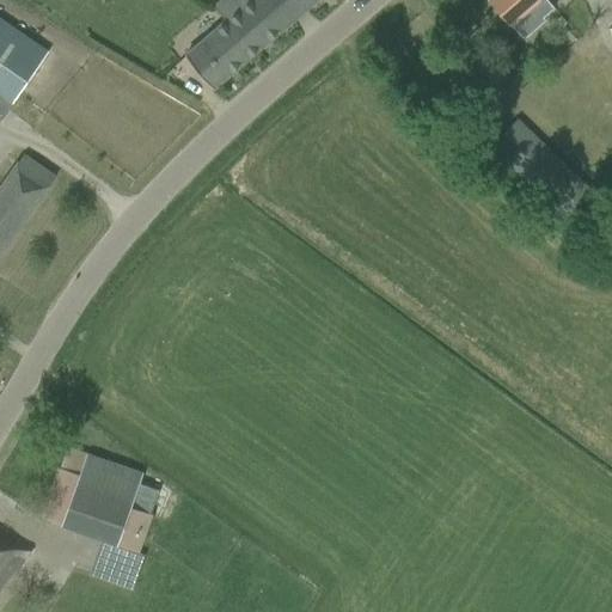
[(316,0),(218,0),(210,6),(225,22),(183,56),(199,69),(214,89),(316,0)]
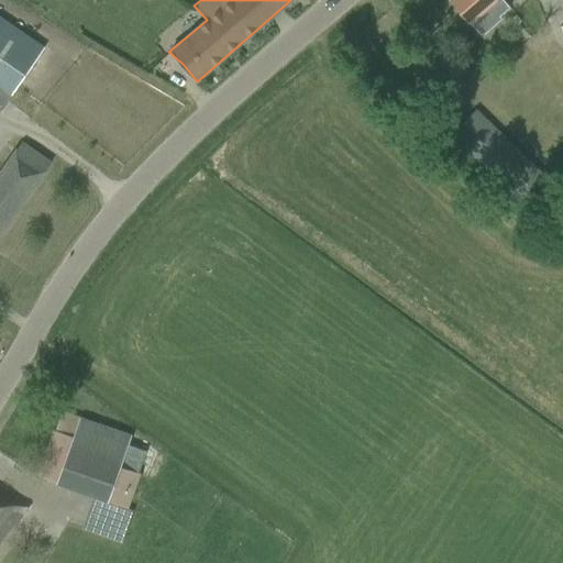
[(452,0),(451,1),(465,18),(470,22),(490,4),(499,14),(508,7),(503,0),(452,0)]
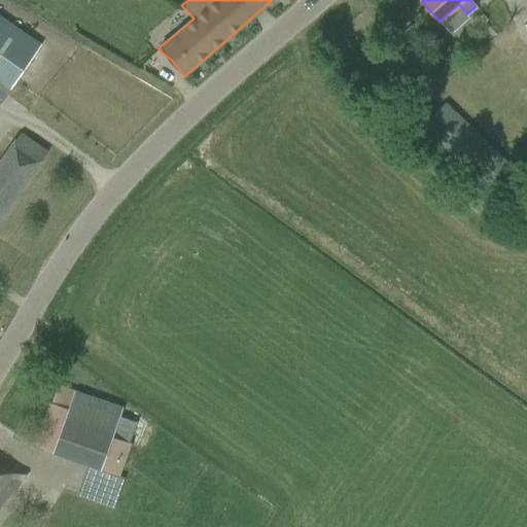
[(0,16),(0,103),(41,45),(0,16)]
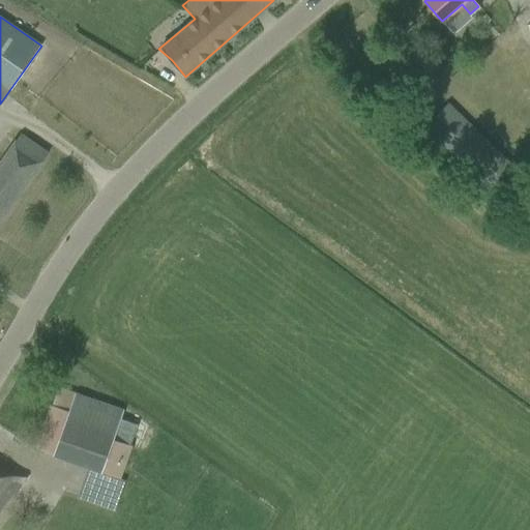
[(490,189),(512,165),(449,104),(425,128),(473,174),(490,189)]
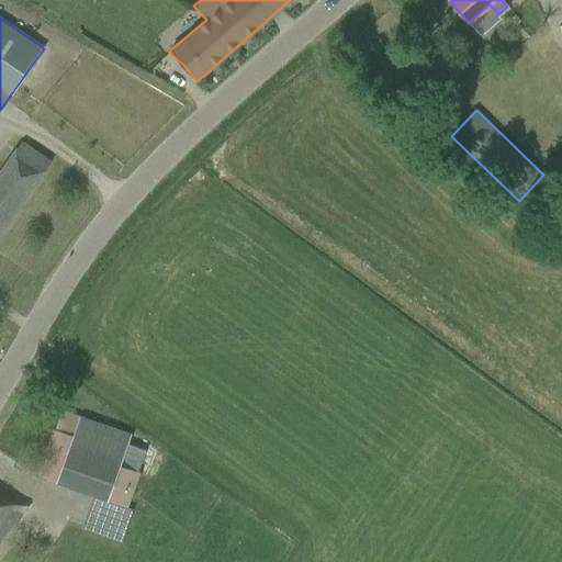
[(0,235),(45,171),(51,164),(22,144),(17,152),(0,175),(0,235)]
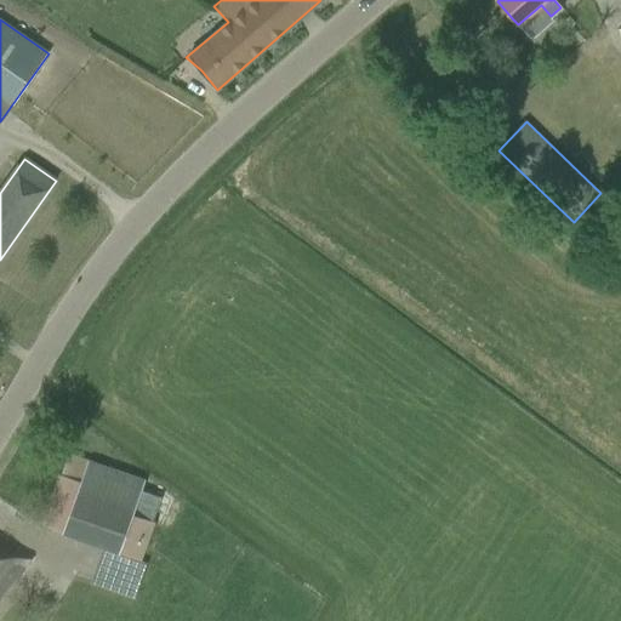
[(43,527),(142,562),(157,523),(153,523),(161,499),(142,491),(144,482),(89,461),(68,454),(43,527)]
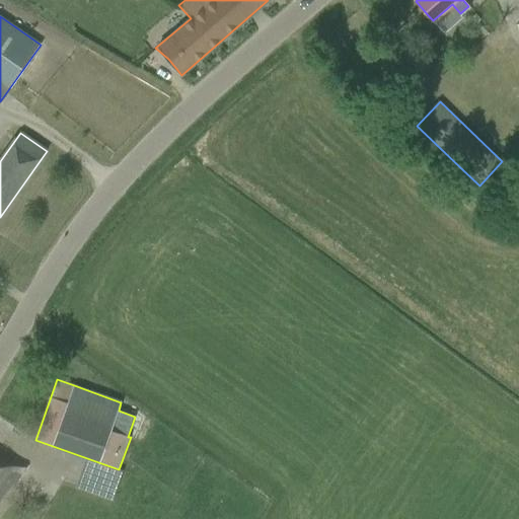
[(0,495),(10,480),(13,483),(23,468),(0,451),(0,495)]
